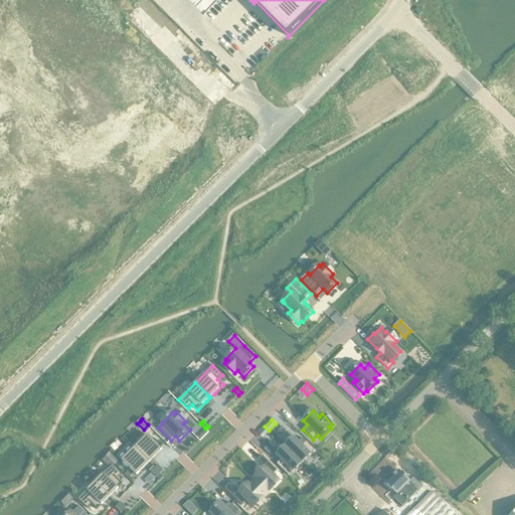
[(147,436),(135,448),(148,461),(149,463),(153,460),(162,451),(147,436)]
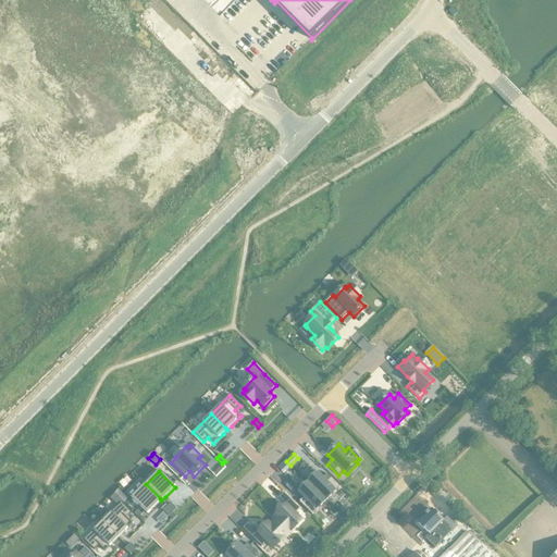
[(318,474),(309,483),(326,502),(341,487),(327,474),(322,479),(318,474)]
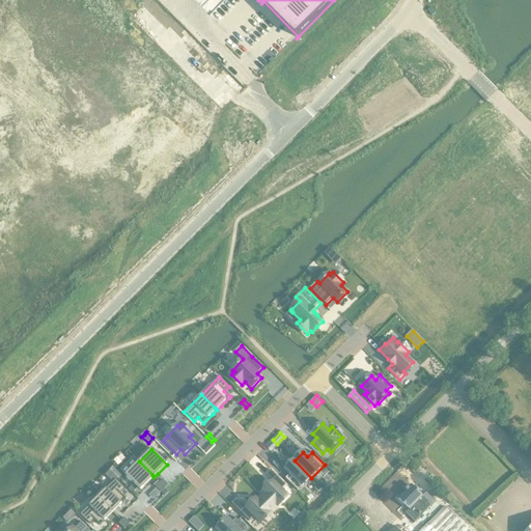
[(134,457),(126,466),(130,471),(126,475),(141,491),(150,481),(154,477),(152,475),(139,462),(134,457)]
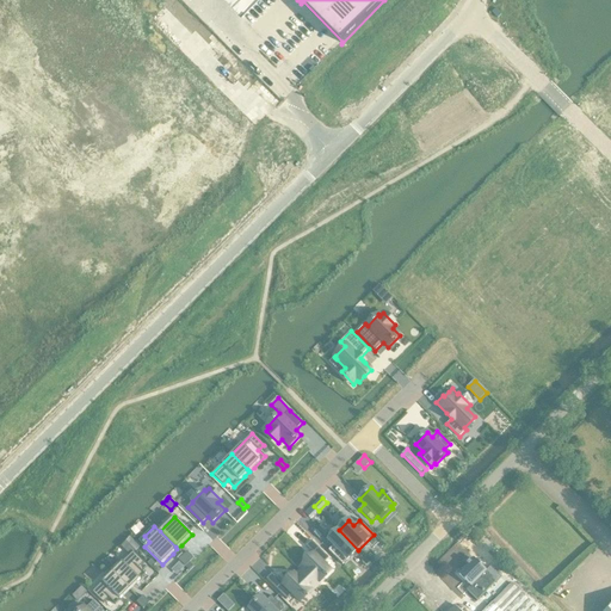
[(333,545),(328,550),(343,565),(358,550),(339,530),(328,541),(333,545)]
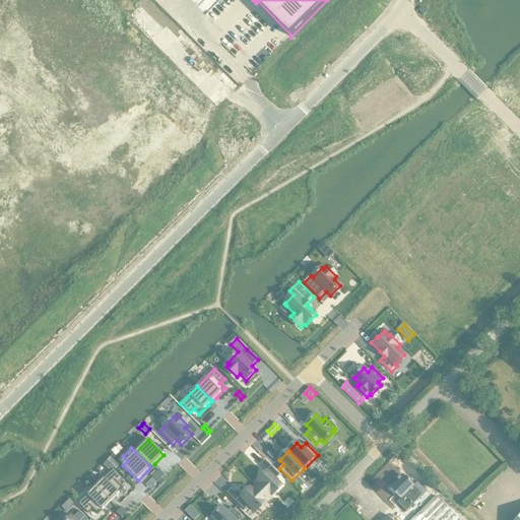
[(111,457),(107,461),(115,468),(116,469),(119,466),(111,457)]
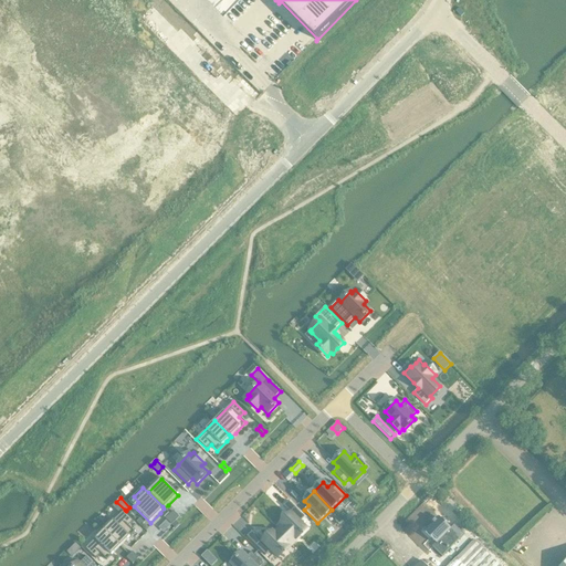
[(282,525),(278,530),(292,544),(299,537),(306,530),(300,523),(305,517),(287,500),(283,505),(290,513),(280,523),(282,525)]
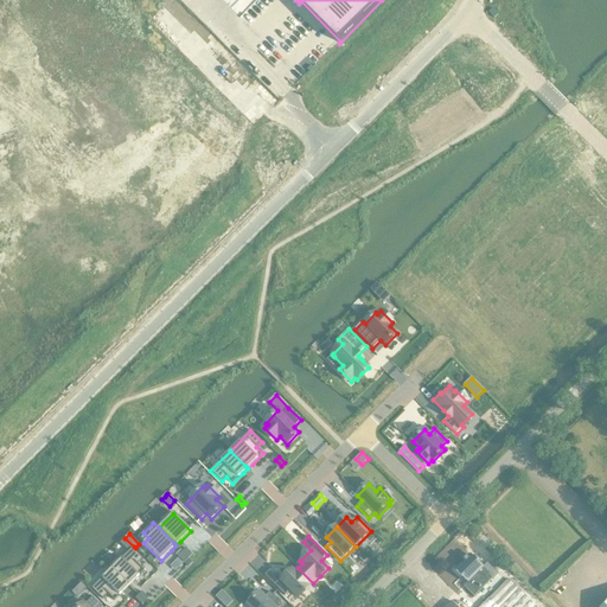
[(113,569),(93,589),(103,600),(108,595),(115,601),(126,590),(129,586),(134,582),(145,572),(138,564),(144,560),(132,549),(134,547),(125,538),(120,543),(129,553),(113,569)]
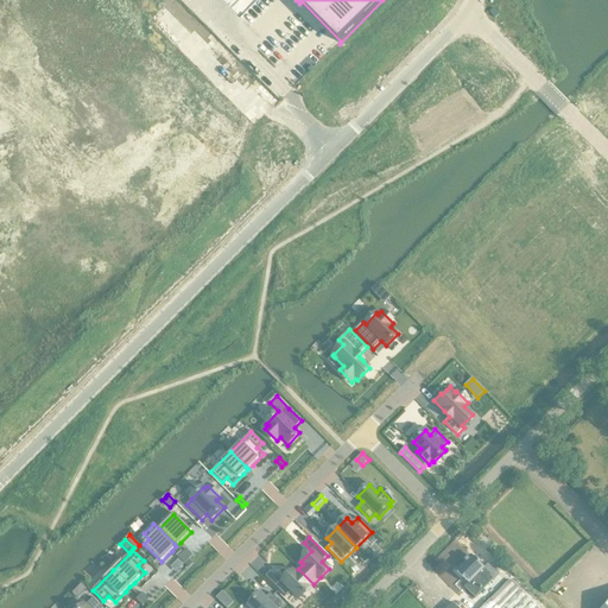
[(187,550),(183,553),(189,559),(192,556),(187,550)]
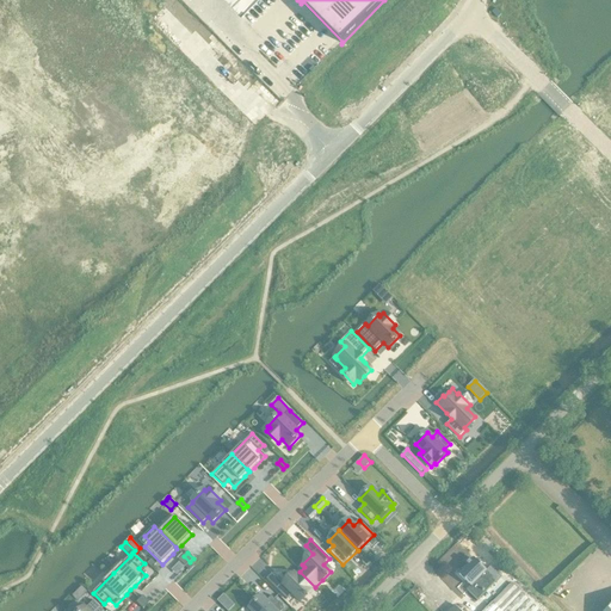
[(184,556),(179,561),(185,567),(190,562),(184,556)]
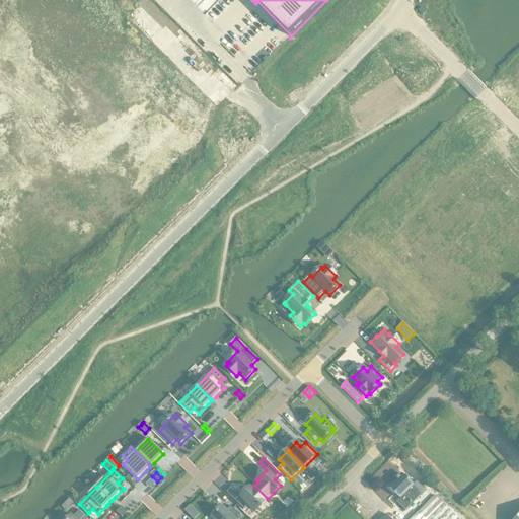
[(390,486),(391,487),(389,489),(400,499),(408,491),(417,499),(424,491),(416,483),(412,487),(401,476),(396,483),(394,482),(390,486)]
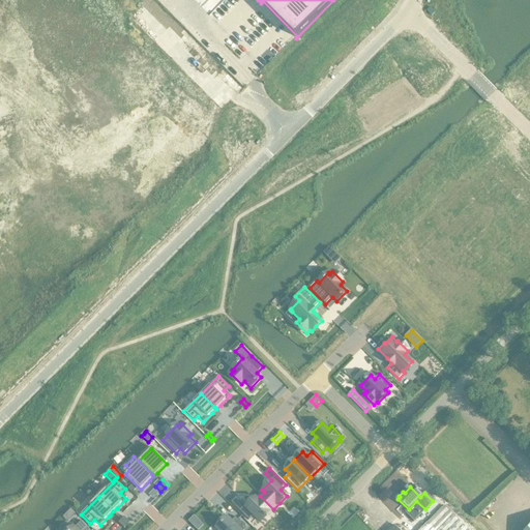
[(236,498),(231,502),(249,521),(254,517),(260,523),(267,516),(273,509),(260,496),(257,499),(255,497),(245,507),(236,498)]
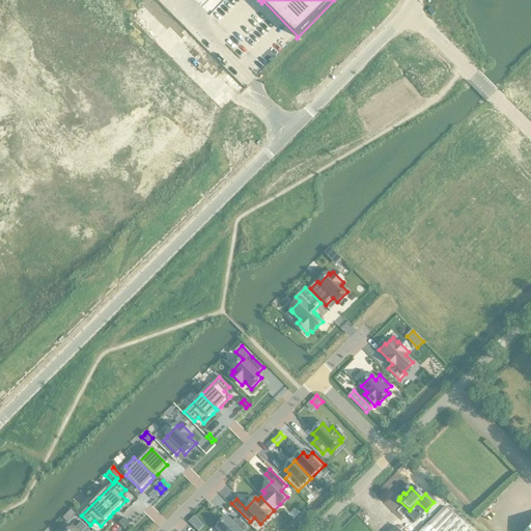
[(467,530),(444,508),(420,530),(398,530),(395,527),(390,530),(467,530)]
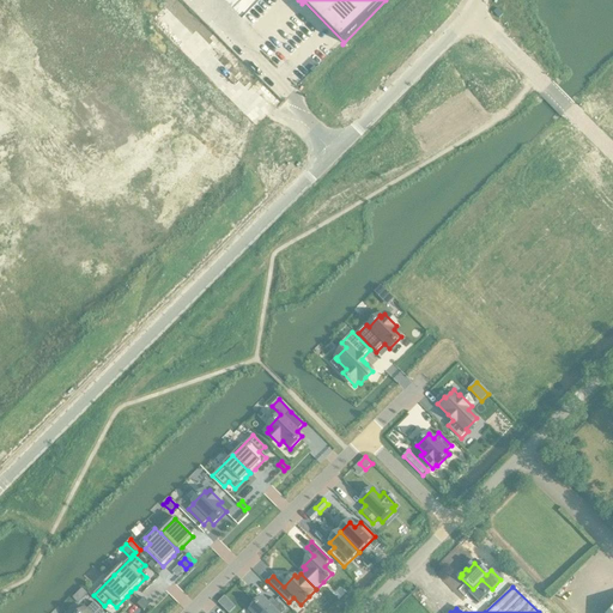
[(80,590),(72,599),(77,604),(78,604),(87,594),(82,589),(80,590)]
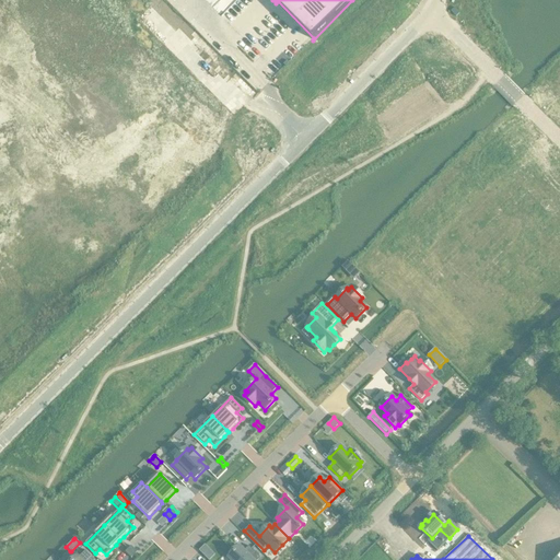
[(131,547),(128,549),(135,556),(137,552),(131,547)]
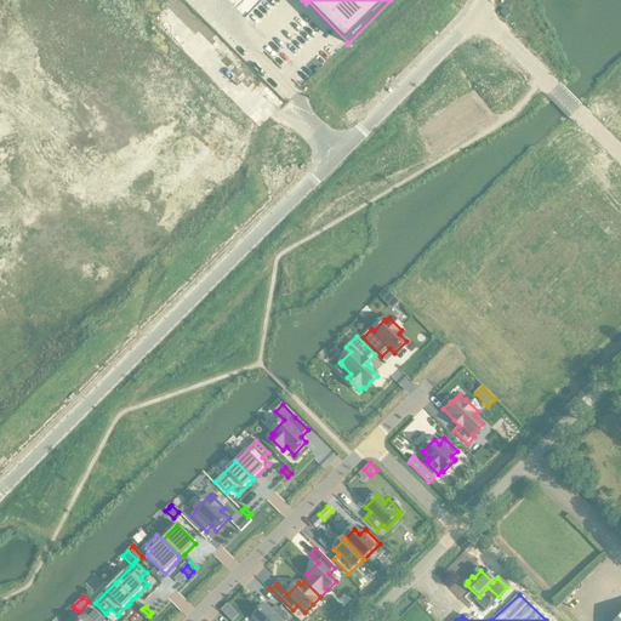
[(266,607),(254,619),(255,620),(286,620),(289,619),(275,607),(273,609),(271,611),(267,608),(266,607)]
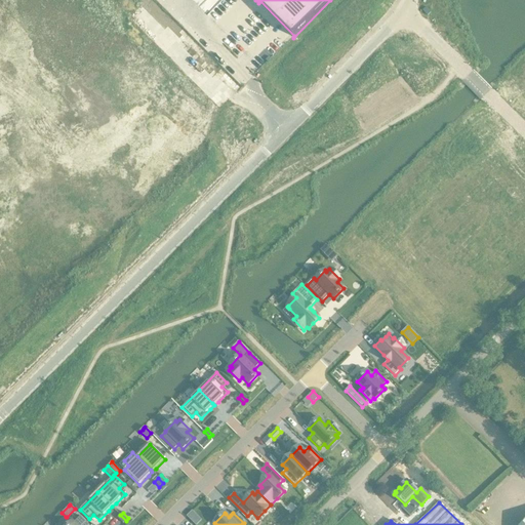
[(120,515),(117,518),(123,524),(126,521),(120,515)]
